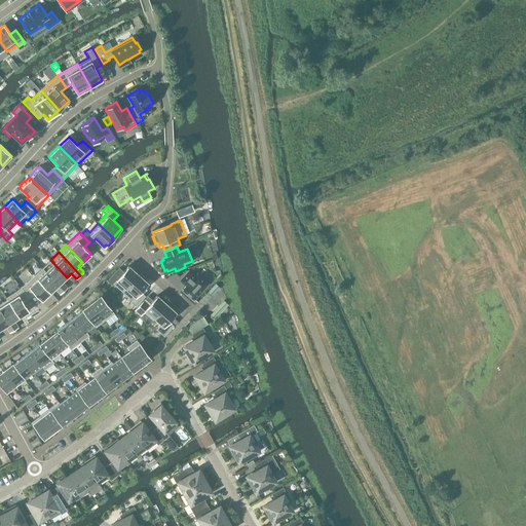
[(62,282),(67,277),(50,260),(42,267),(64,291),(68,287),(62,282)]
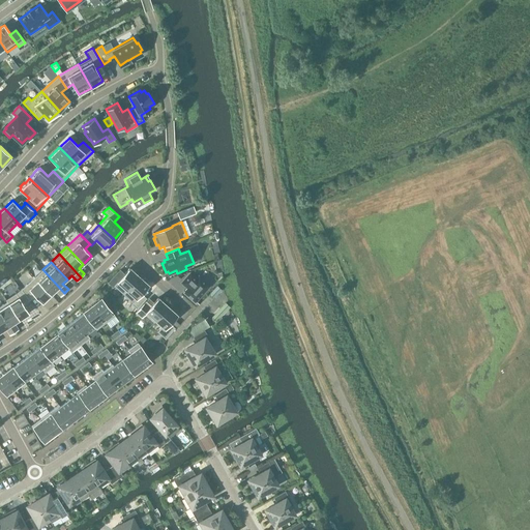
[(114,286),(123,294),(140,276),(129,267),(122,276),(117,282),(114,286)]
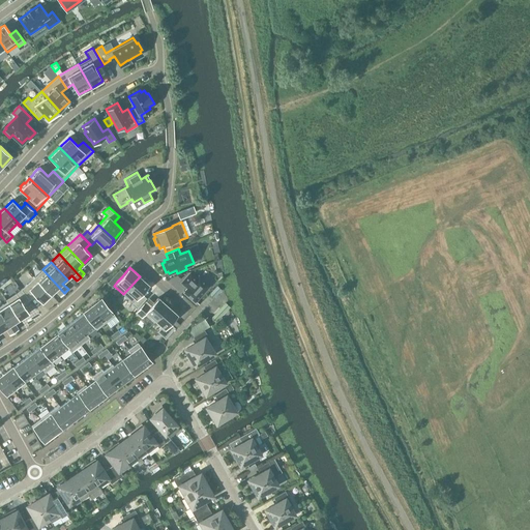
[(34,277),(51,295),(55,291),(60,296),(64,293),(42,269),(34,277)]
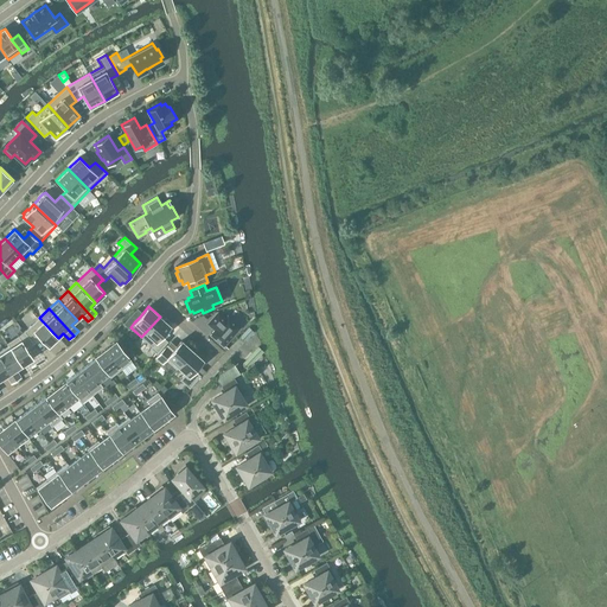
[(129,328),(131,327),(134,323),(140,317),(134,312),(123,324),(129,328)]
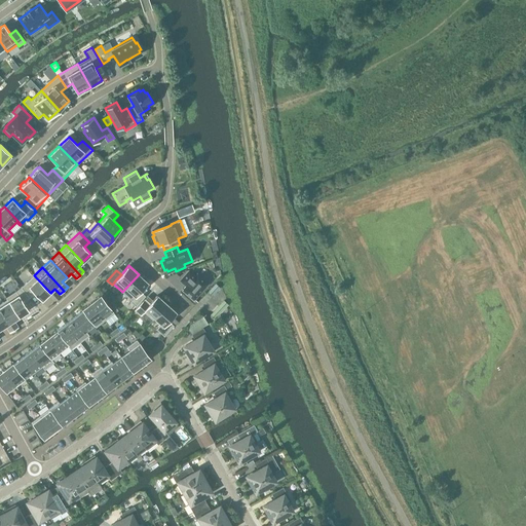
[(180,280),(186,286),(182,290),(193,300),(209,284),(197,273),(195,275),(189,270),(180,280)]
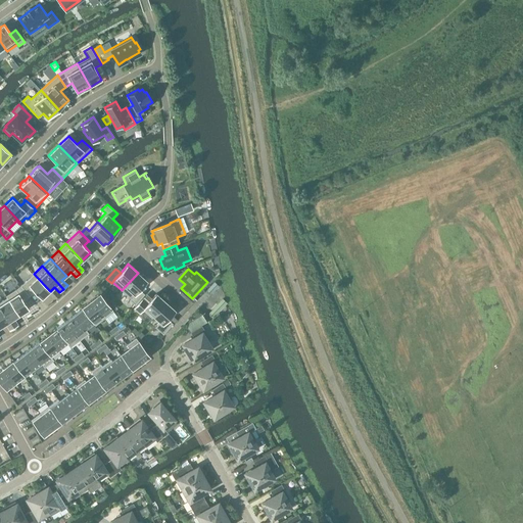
[(147,281),(138,273),(122,290),(131,298),(130,299),(135,304),(145,294),(140,289),(147,281)]
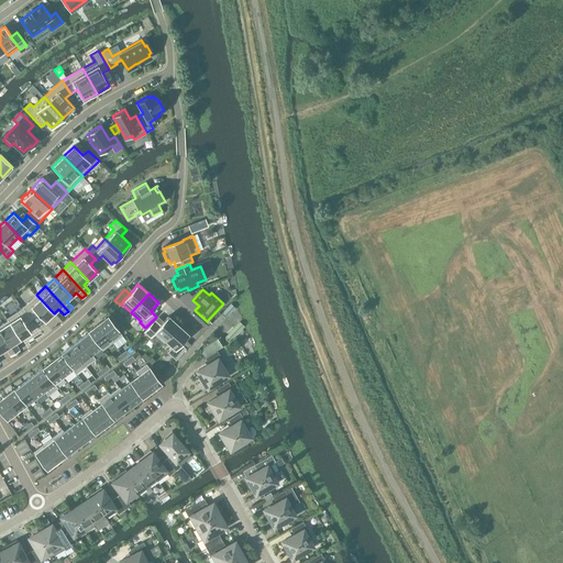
[(28,304),(22,307),(31,319),(37,313),(45,321),(54,313),(36,295),(28,304)]
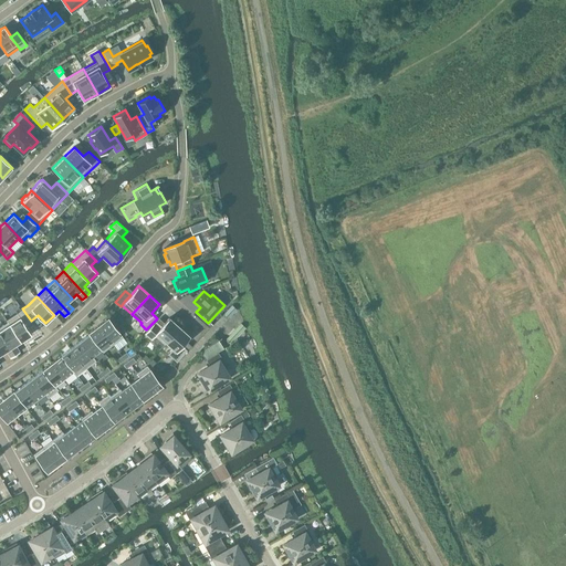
[(232,305),(223,314),(229,318),(237,310),(232,305)]
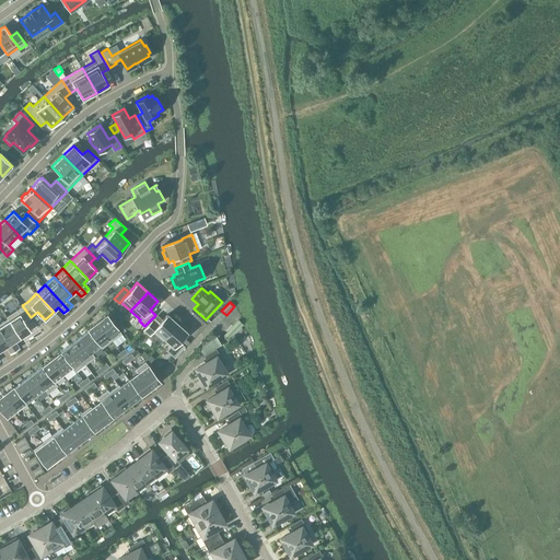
[(31,317),(22,305),(16,310),(6,317),(8,318),(10,321),(21,338),(31,330),(25,322),(31,317)]
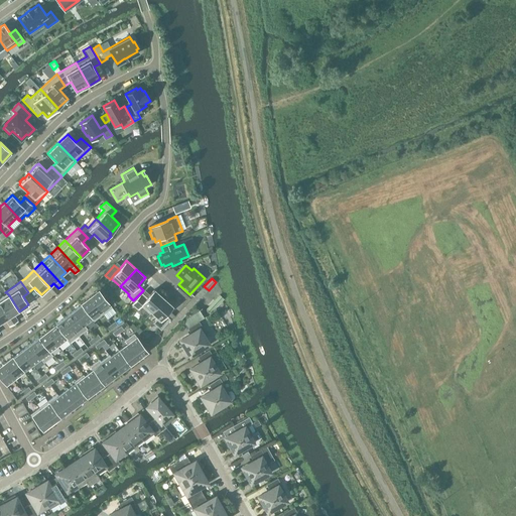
[(99,289),(90,296),(103,313),(112,306),(99,289)]
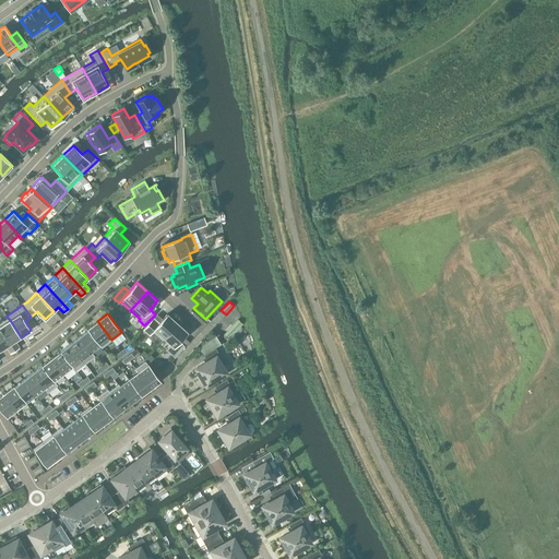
[(150,334),(154,329),(164,337),(177,323),(167,313),(159,323),(154,318),(144,329),(150,334)]
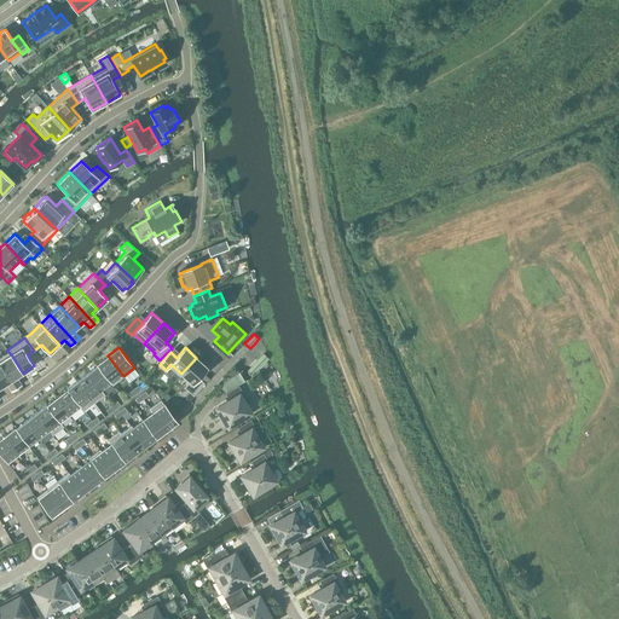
[(0,362),(17,388),(22,385),(17,377),(23,374),(11,354),(9,352),(0,357),(0,362)]
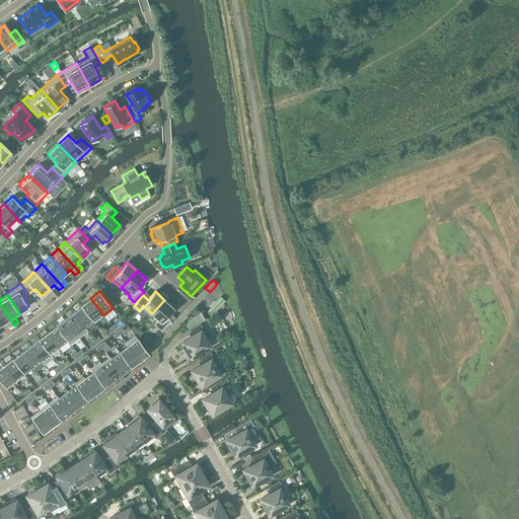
[(225,300),(221,296),(207,312),(211,316),(225,300)]
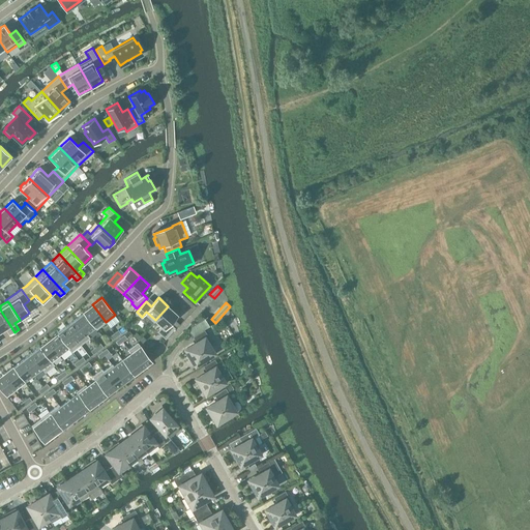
[(92,304),(83,312),(83,313),(84,313),(95,327),(95,328),(96,329),(106,322),(92,304)]
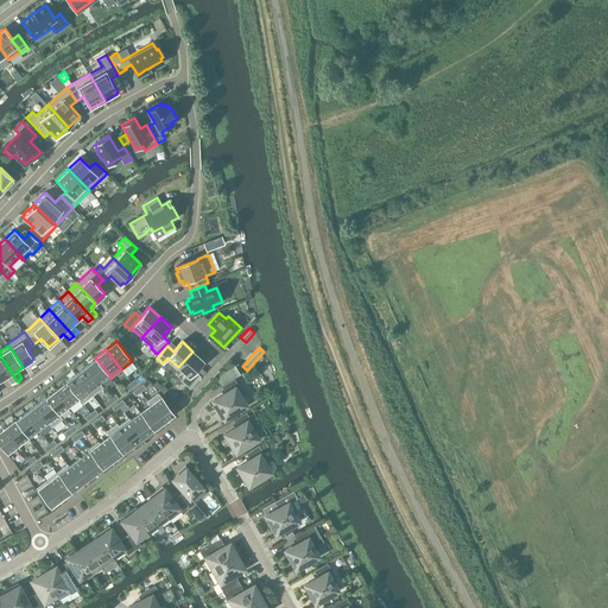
[(201,377),(195,371),(204,361),(192,352),(178,367),(187,373),(181,380),(190,388),(201,377)]
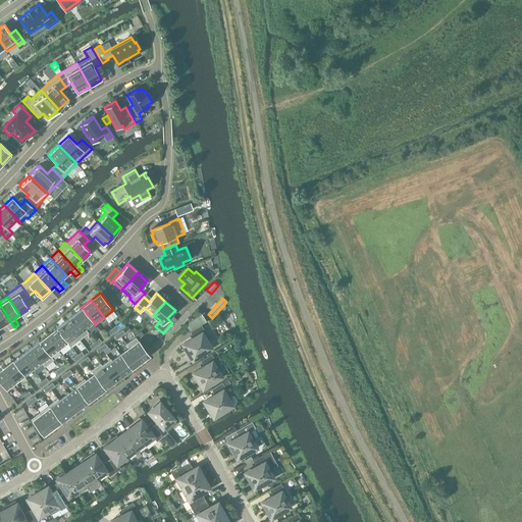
[(0,325),(0,326),(5,323),(9,330),(14,327),(0,305),(0,325)]
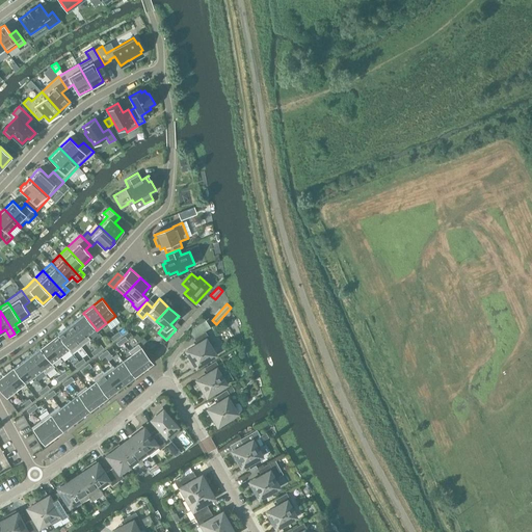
[(83,314),(75,320),(86,336),(87,336),(87,335),(96,329),(96,328),(84,314),(83,314)]
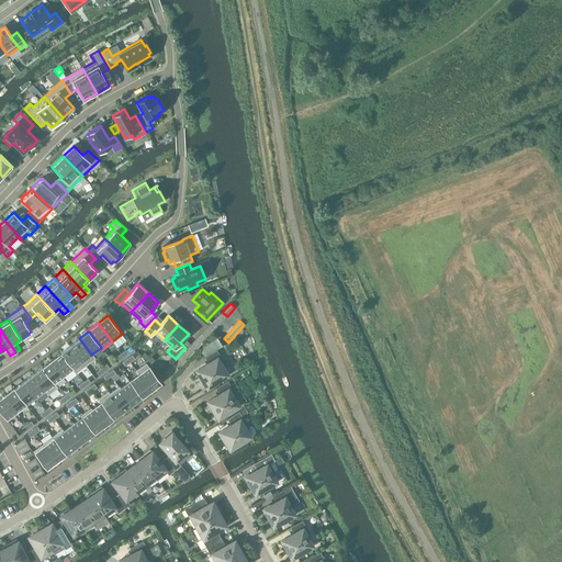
[(79,338),(70,346),(86,366),(96,358),(92,353),(92,355),(91,355),(79,338)]
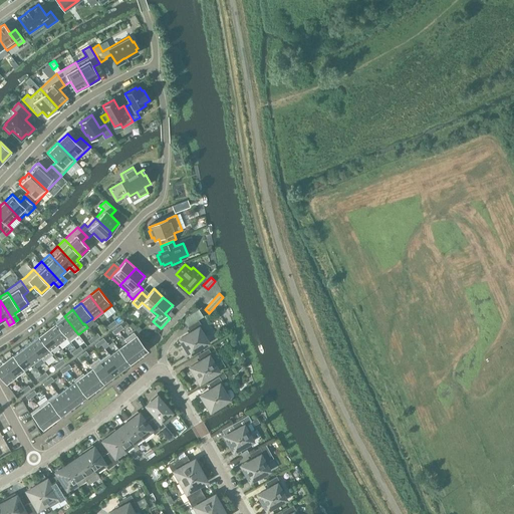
[(188,326),(191,332),(182,338),(179,339),(186,350),(188,349),(190,353),(208,342),(203,335),(207,333),(198,320),(204,316),(200,309),(184,319),(188,326)]
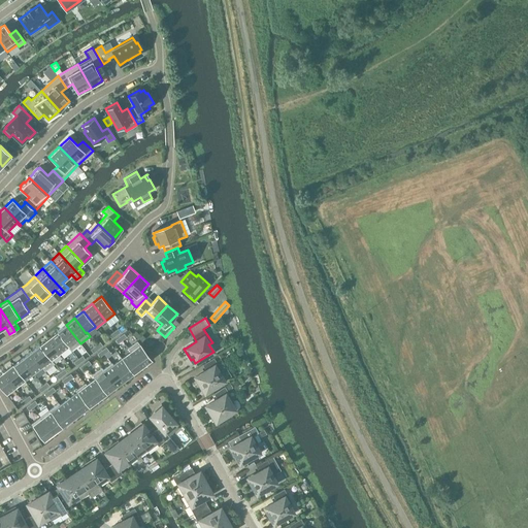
[(66,325),(57,331),(69,347),(68,347),(71,351),(80,343),(66,325)]
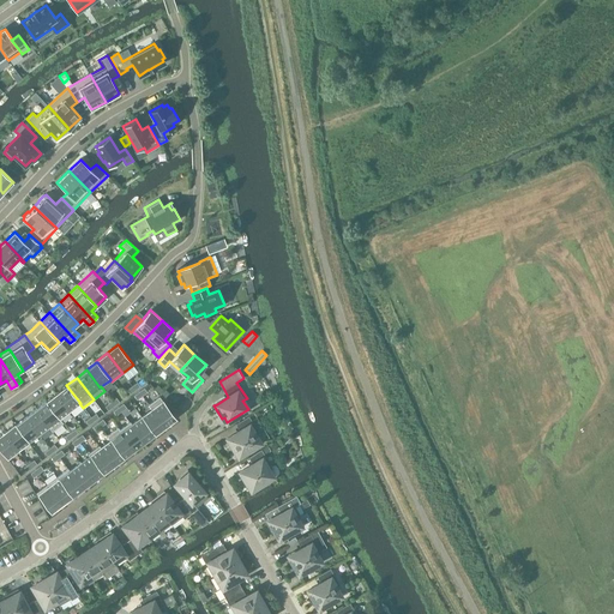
[(66,385),(56,393),(70,411),(79,403),(66,385)]
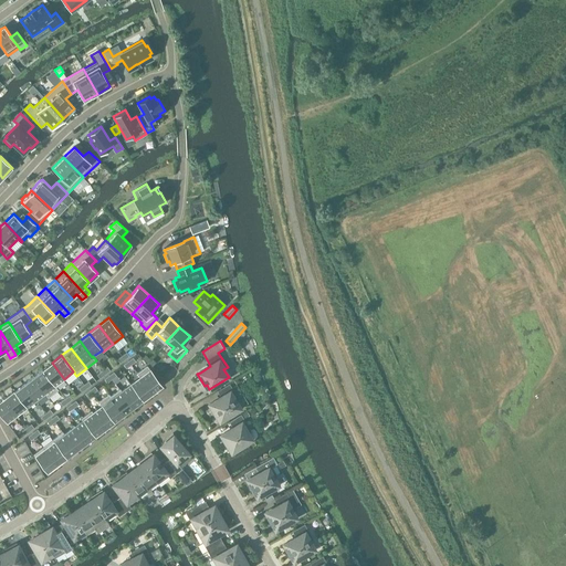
[(52,363),(42,370),(54,386),(55,386),(64,379),(52,363)]
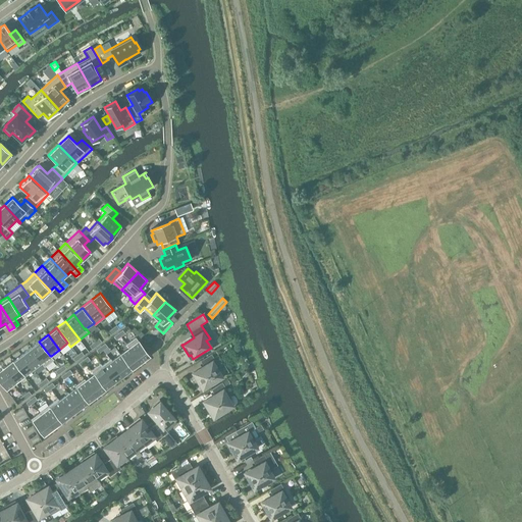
[(125,344),(128,348),(129,348),(141,362),(150,356),(136,336),(125,344)]
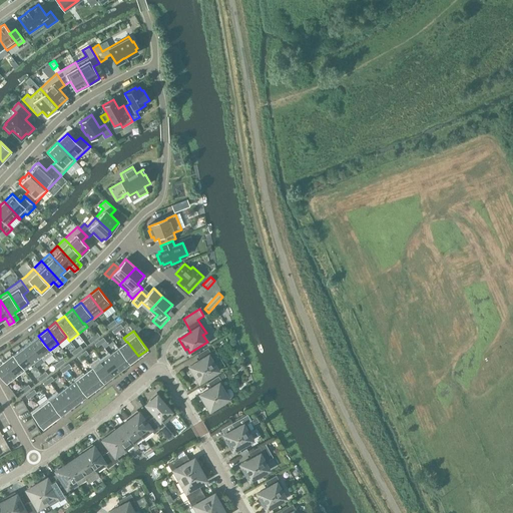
[(38,336),(30,342),(41,357),(40,357),(43,361),(44,360),(52,354),(53,353),(50,350),(49,350),(38,336)]
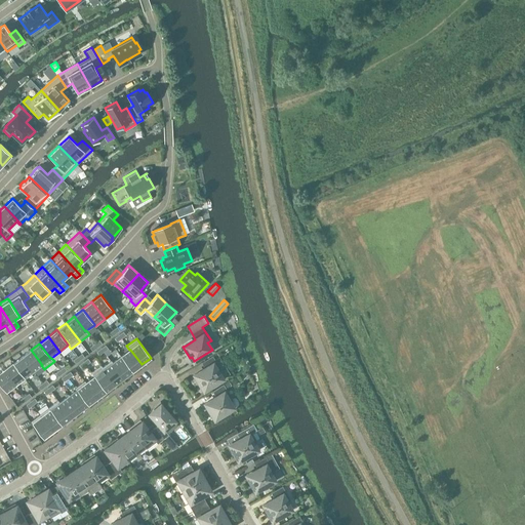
[(31,350),(22,357),(33,371),(41,365),(42,365),(31,350)]
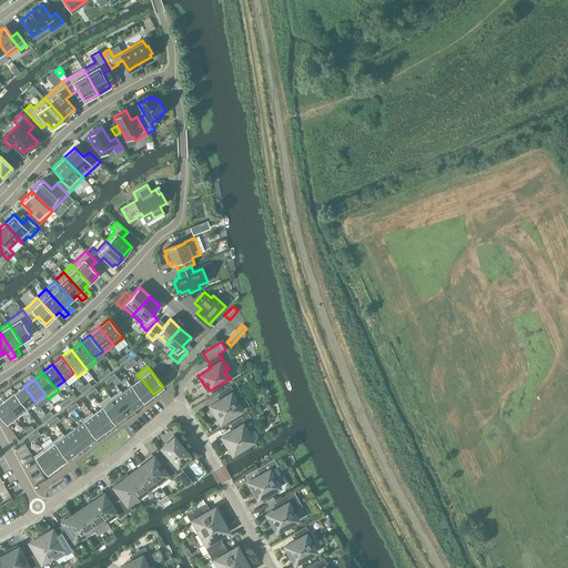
[(140,378),(131,385),(143,402),(153,394),(141,378),(140,378)]
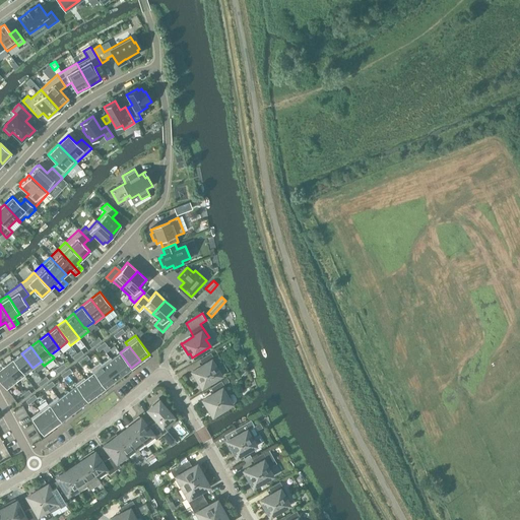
[(111,360),(122,374),(131,368),(120,352),(112,360),(111,360)]
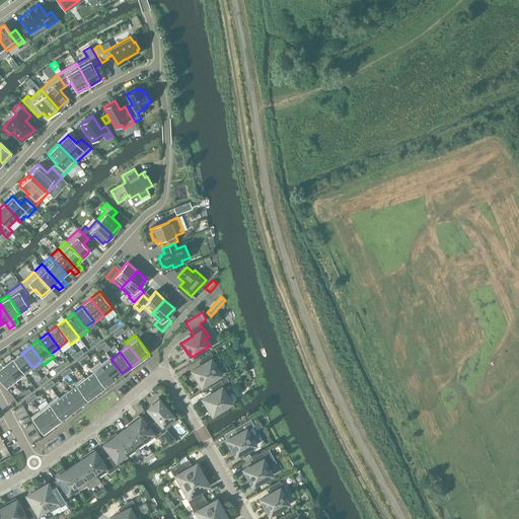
[(200,382),(202,385),(220,375),(215,367),(219,365),(210,352),(200,359),(203,365),(194,370),(191,372),(198,383),(200,382)]
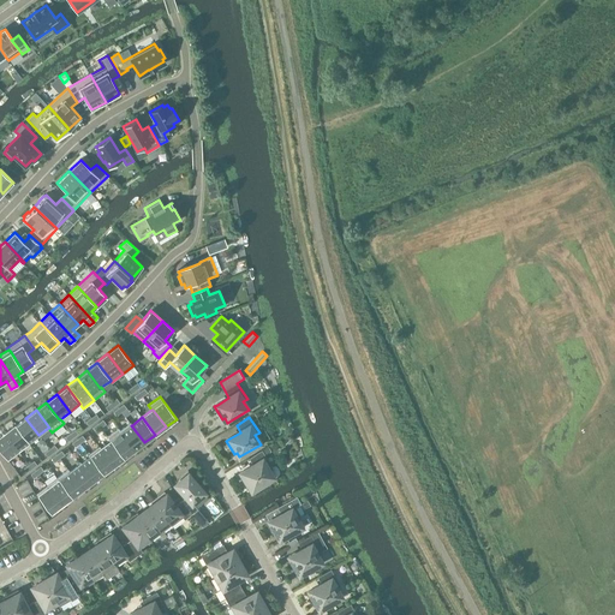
[(16,425),(29,443),(39,435),(25,418),(16,425)]
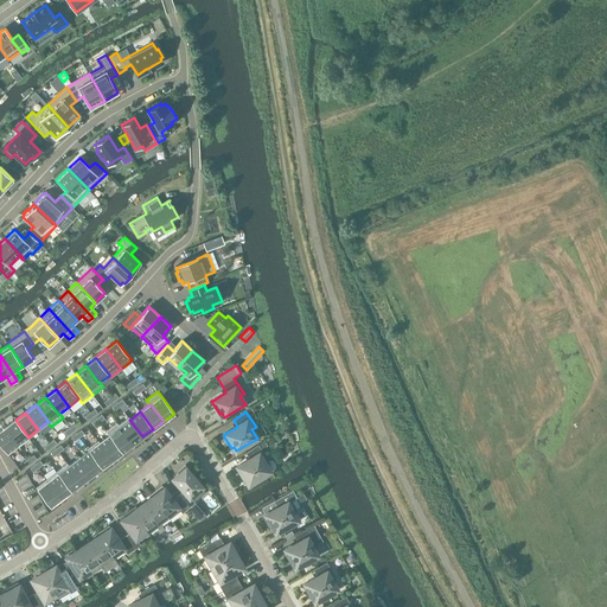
[(133,445),(142,436),(129,420),(131,420),(128,417),(119,425),(117,425),(133,445)]
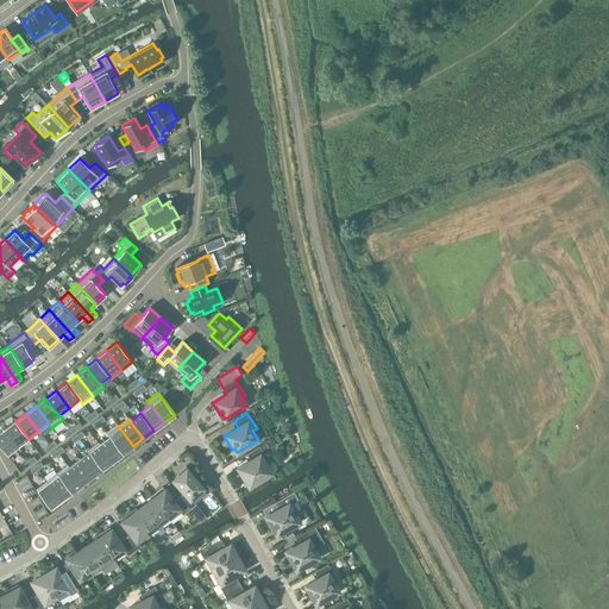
[(29,439),(14,421),(4,428),(18,447),(29,439)]
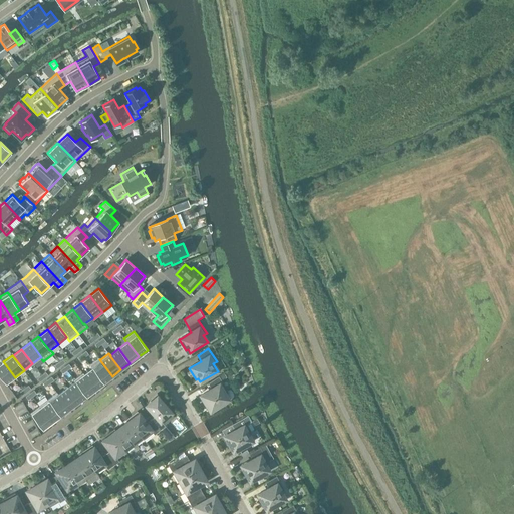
[(89,364),(92,368),(103,382),(112,376),(99,359),(100,359),(98,357),(89,364)]
